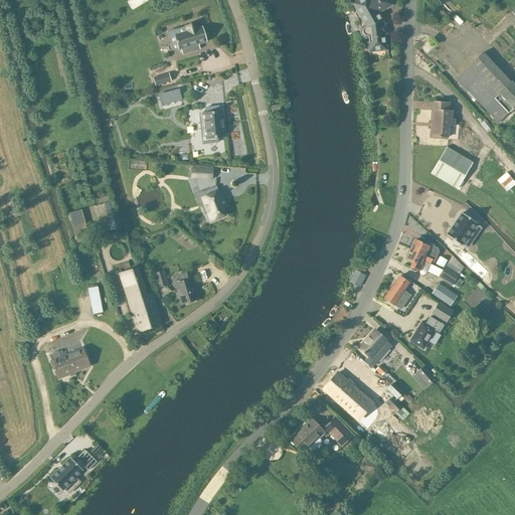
[(381,21),(376,12),(390,4),(387,0),(360,0),(354,4),(366,24),(363,25),(360,28),(360,32),(361,36),(364,38),(368,38),(369,50),(384,48),(383,32),(384,32),(383,26),(382,26),(381,21)]
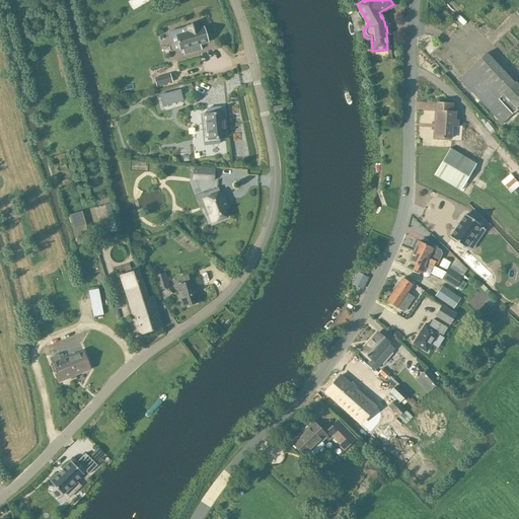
[(177,45),(178,44),(180,51),(182,50),(184,55),(199,51),(197,46),(208,43),(204,27),(200,28),(198,23),(187,26),(189,31),(176,35),(178,42),(177,42),(177,45)]
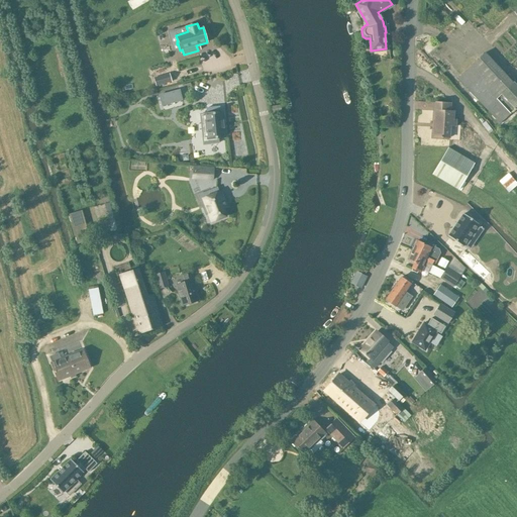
[(485,53),(457,78),(500,124),(516,107),(516,85),(514,82),(513,83),(485,53)]
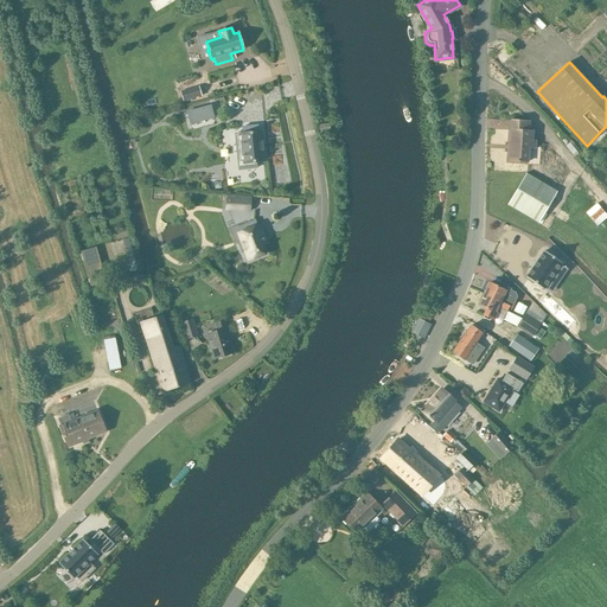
[(181,91),(184,101),(200,96),(198,87),(181,91)]
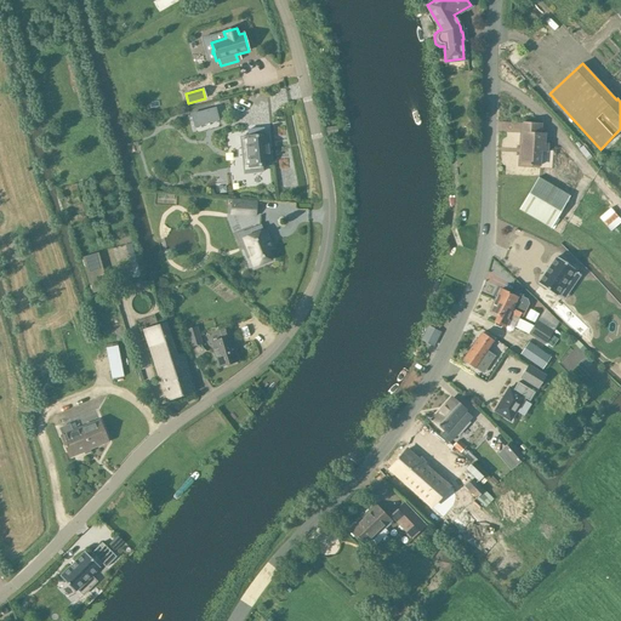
[(195,126),(218,120),(215,108),(192,114),(195,126)]
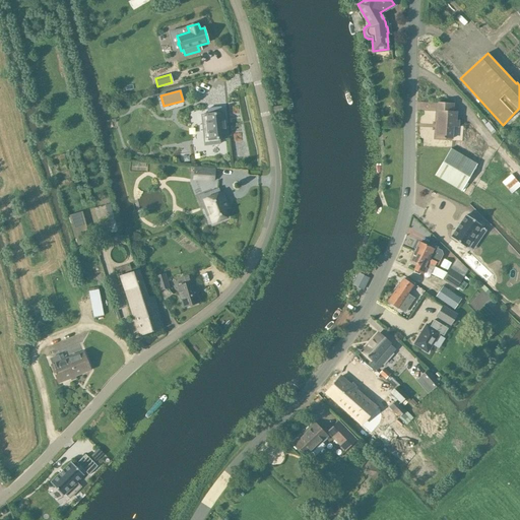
[(209,133),(210,144),(219,143),(218,138),(224,138),(222,113),(220,113),(220,108),(208,109),(208,115),(202,115),(203,133),(209,133)]
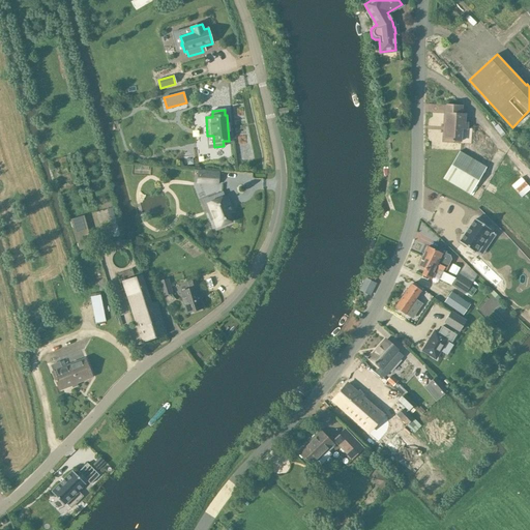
[(466,134),(455,144),(460,148),(454,153),(462,160),(467,155),(470,158),(474,154),(477,157),(484,150),(482,148),(488,142),(475,129),(468,136),(466,134)]
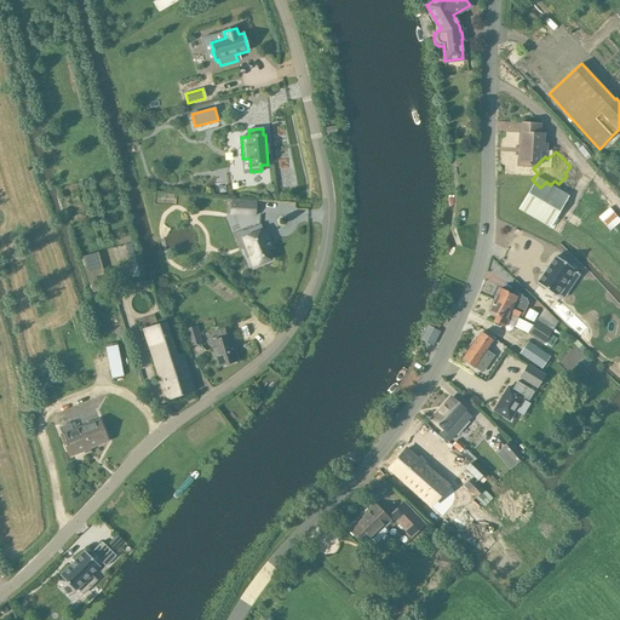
[(231,199),(231,205),(240,205),(240,214),(256,216),(257,201),(231,199)]
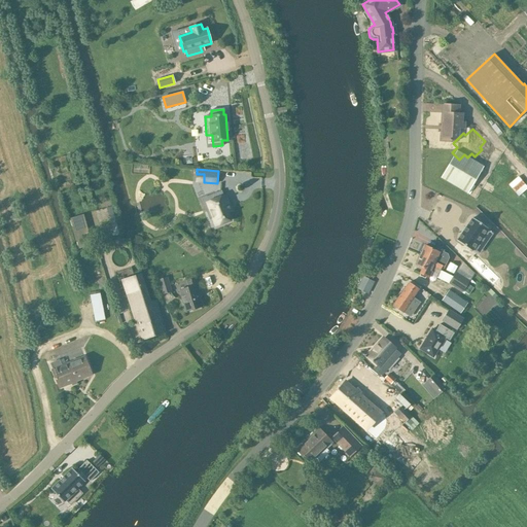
[(452,181),(447,191),(463,200),(468,189),(452,181)]
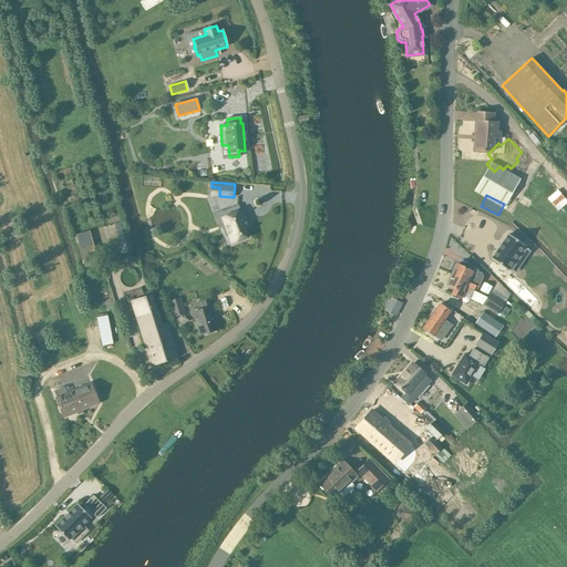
[(238,206),(229,209),(230,215),(222,218),(225,227),(223,228),(226,236),(228,235),(232,244),(247,237),(244,229),(249,227),(243,210),(240,210),(238,206)]
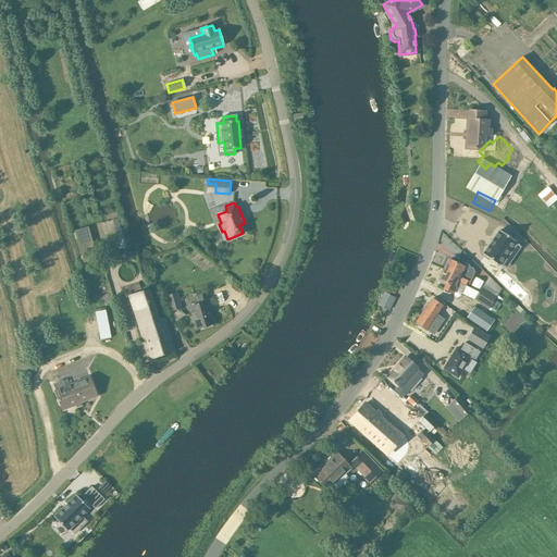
[(118,218),(113,220),(121,249),(126,247),(118,218)]
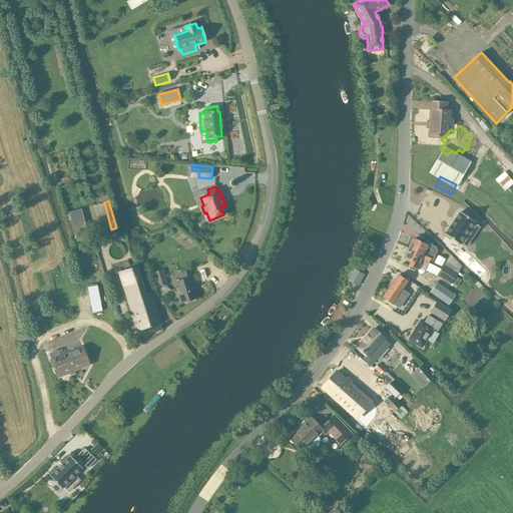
[(81,209),(67,212),(76,242),(89,238),(81,209)]
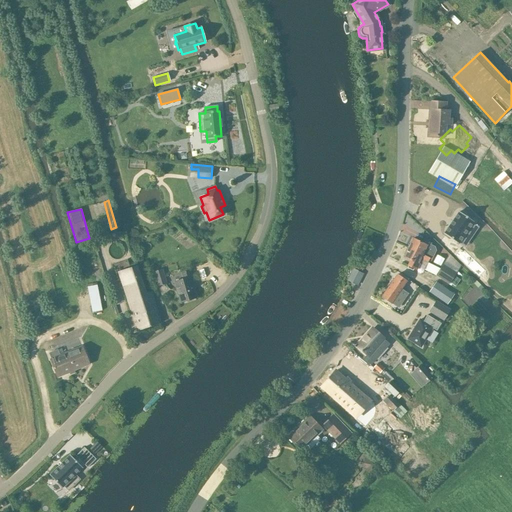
[(459,212),(444,234),(458,244),(474,222),(459,212)]
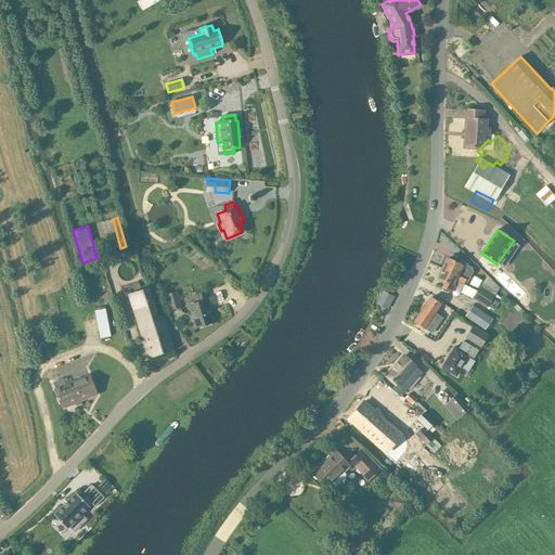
[(461,262),(460,265),(448,258),(442,269),(468,281),(473,272),(472,268),(461,262)]
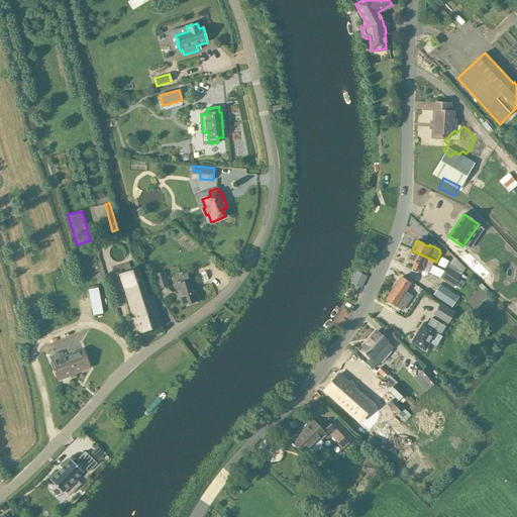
[(436,263),(436,262),(412,250),(408,260),(414,263),(412,269),(421,273),(424,267),(422,266),(424,262),(431,266),(433,262),(436,263)]
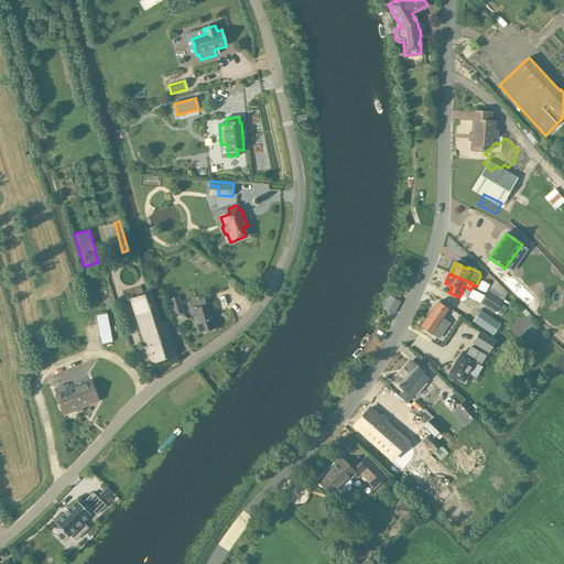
[(467,296),(479,303),(484,296),(470,290),(467,296)]
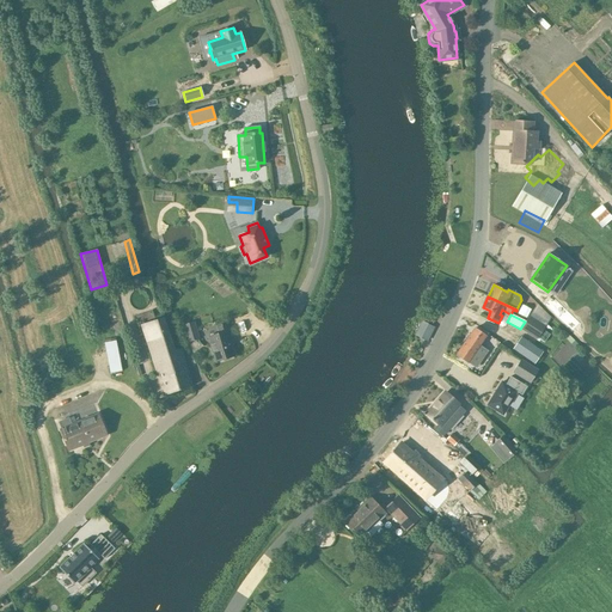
[(545,326),(530,316),(521,329),(537,340),(545,326)]
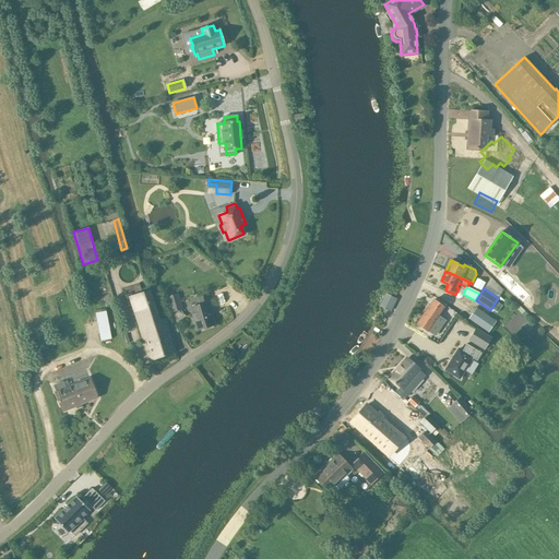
[(176,352),(174,345),(165,319),(159,321),(150,290),(129,297),(150,360),(176,352)]
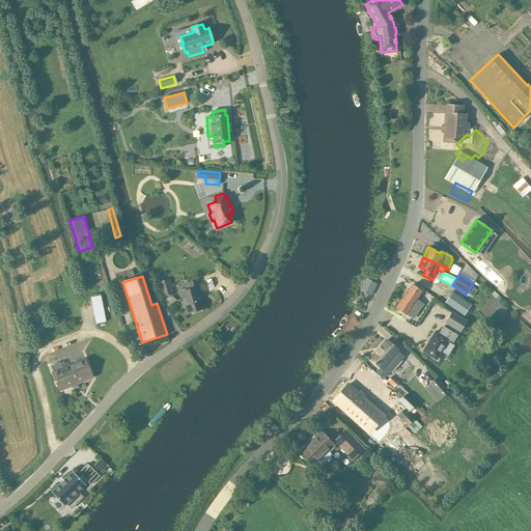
[(376,284),(366,279),(361,291),(371,296),(376,284)]
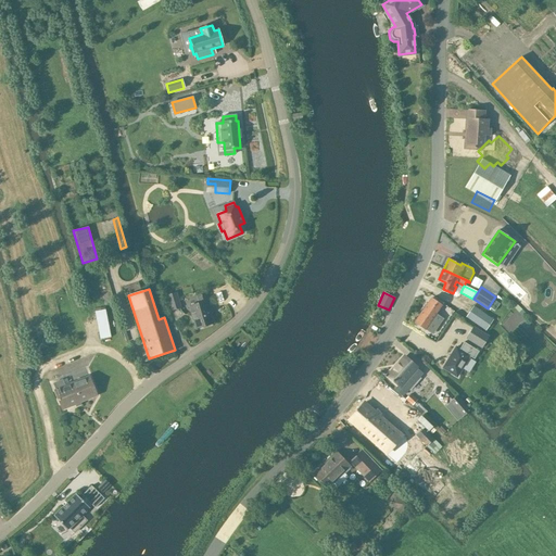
[(167,295),(173,312),(178,310),(174,293),(167,295)]
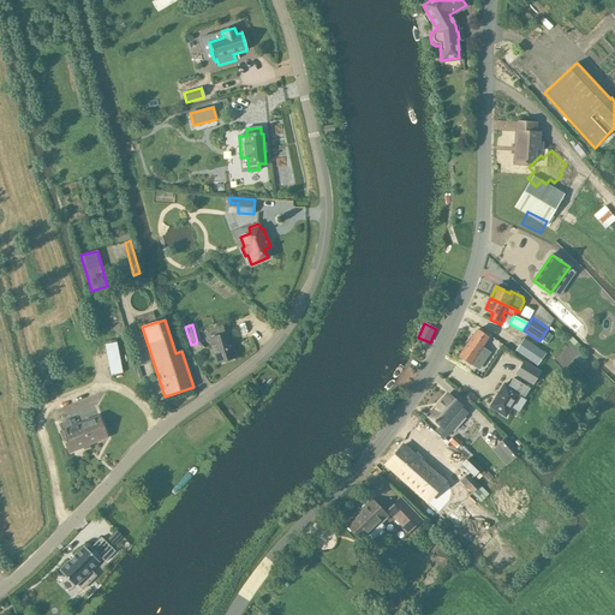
[(219,328),(220,335),(210,339),(218,363),(236,357),(232,346),(233,346),(227,326),(219,328)]
